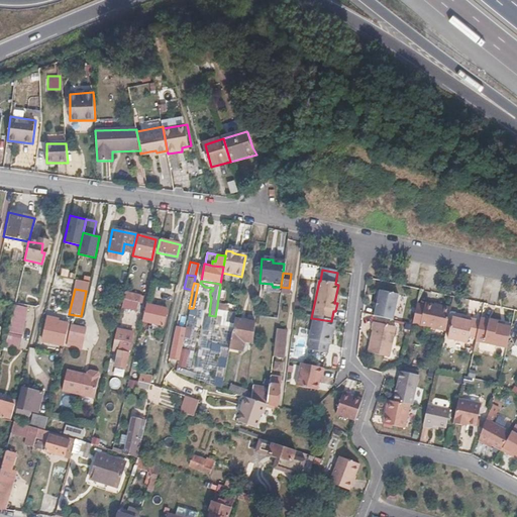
[(373,316),(391,320),(397,295),(379,291),(373,316)]
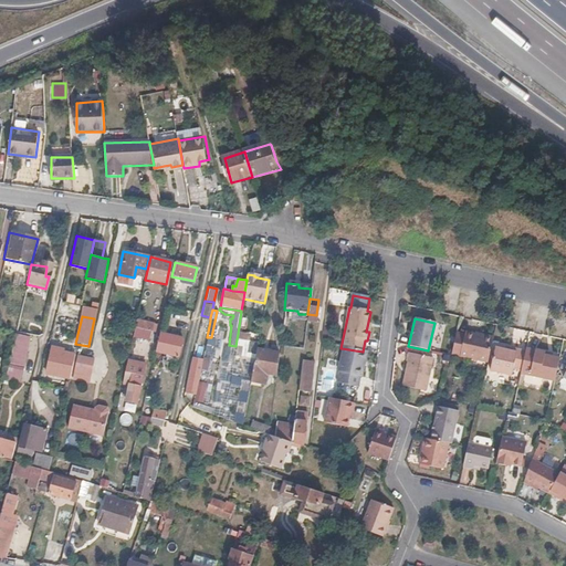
[(157,324),(137,320),(133,337),(149,342),(152,332),(156,332),(157,324)]
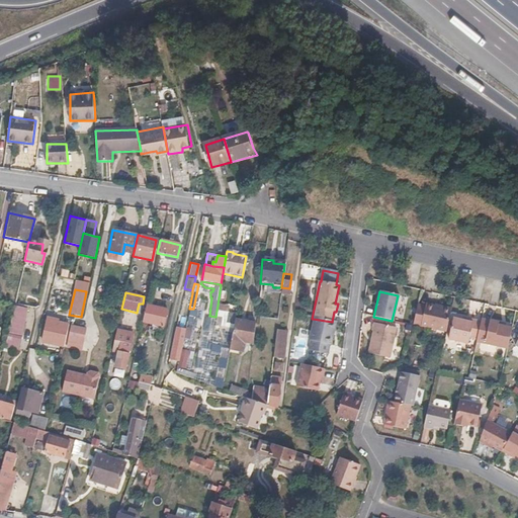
[(412,325),(445,332),(449,312),(433,308),(434,306),(424,304),(424,307),(417,305),(412,325)]
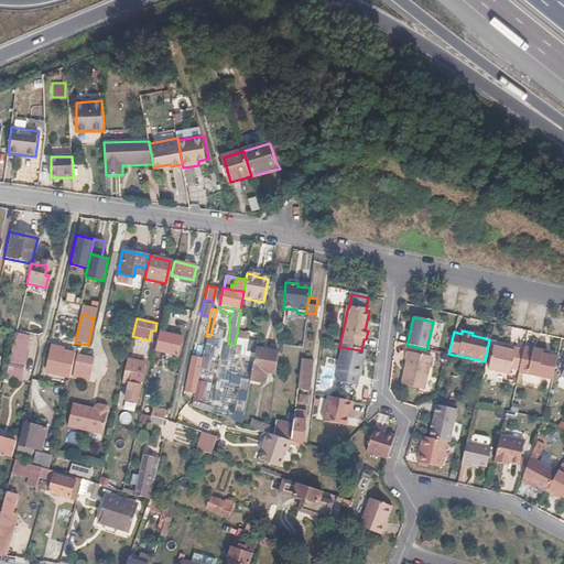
[(181,337),(160,333),(155,350),(177,356),(181,337)]
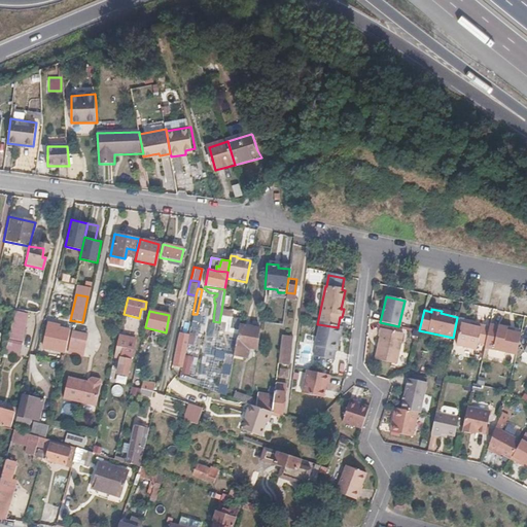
[(32,318),(12,313),(1,358),(20,363),(32,318)]
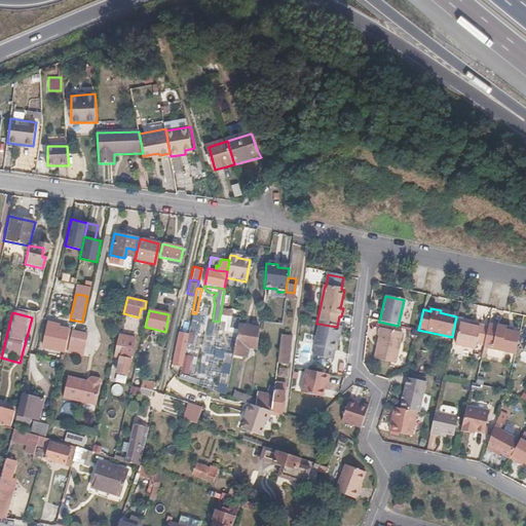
[(199,315),(192,313),(189,327),(197,329),(199,315)]
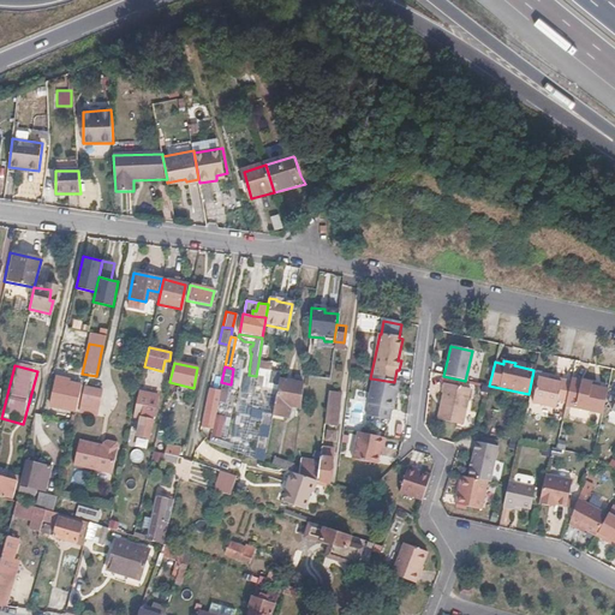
[(257,369),(256,376),(263,377),(261,389),(276,392),(279,381),(280,374),(270,371),(257,369)]
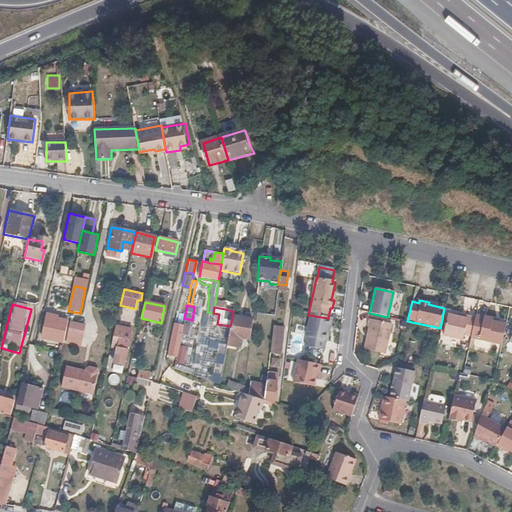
[(326,342),(330,319),(328,318),(309,315),(304,338),(305,338),(304,348),(322,352),(324,342),(326,342)]
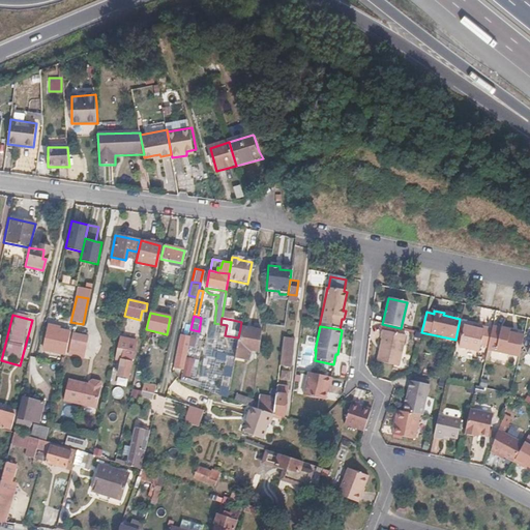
[(479,346),(487,347),(490,328),(482,327),(481,330),(462,326),(458,348),(478,352),(479,346)]
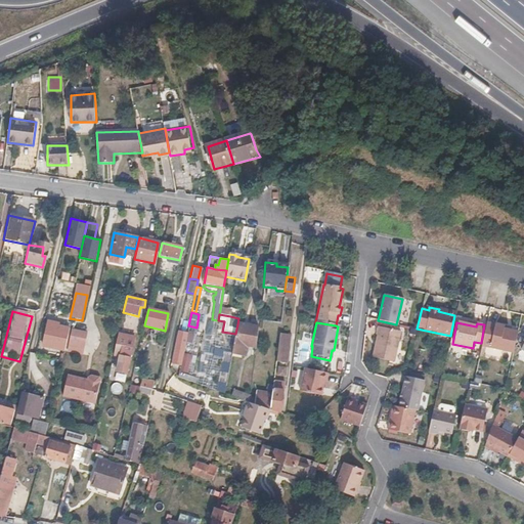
[(510,331),(506,330),(507,328),(485,322),(481,346),(512,353),(517,332),(510,331)]
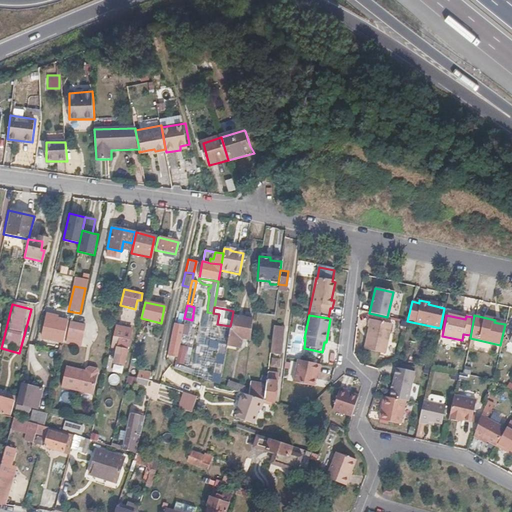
[(42,333),(63,337),(66,321),(45,316),(42,333)]
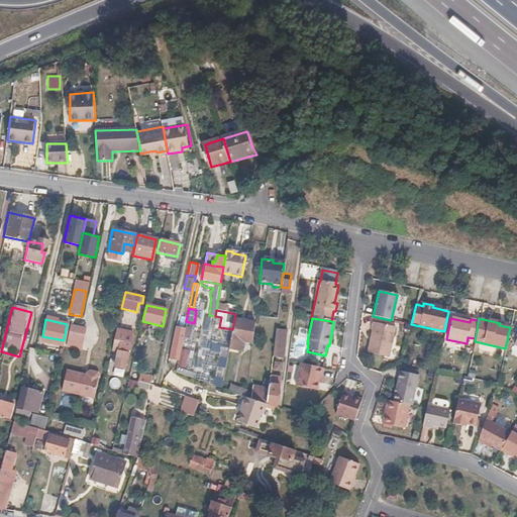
[(254,323),(234,320),(232,329),(229,349),(243,351),(245,342),(251,343),(254,323)]
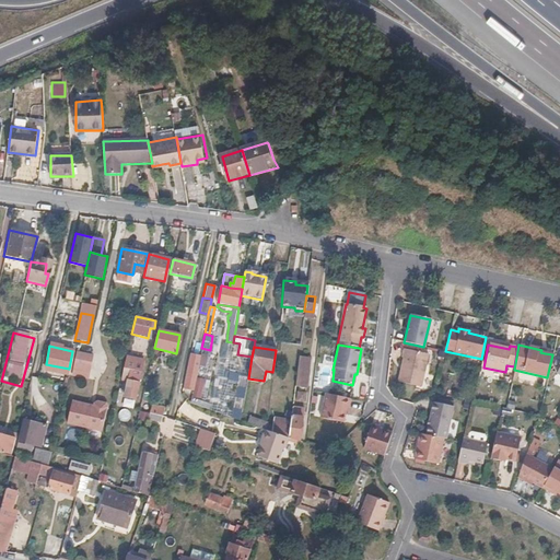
[(428,354),(404,349),(401,358),(404,358),(403,360),(398,383),(421,387),(428,354)]
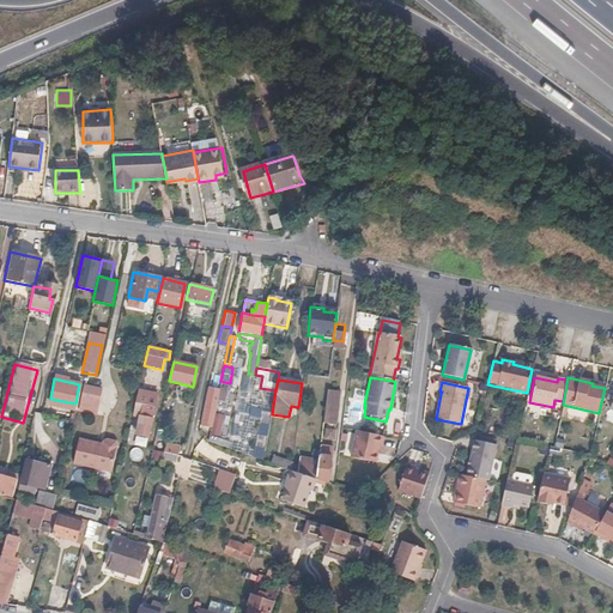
[(219,389),(207,387),(200,422),(212,425),(213,414),(217,400),(219,389)]
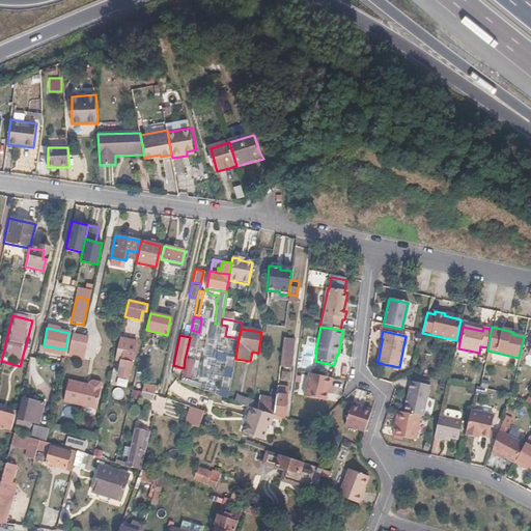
[(78,351),(76,359),(86,361),(89,340),(73,337),(71,350),(78,351)]
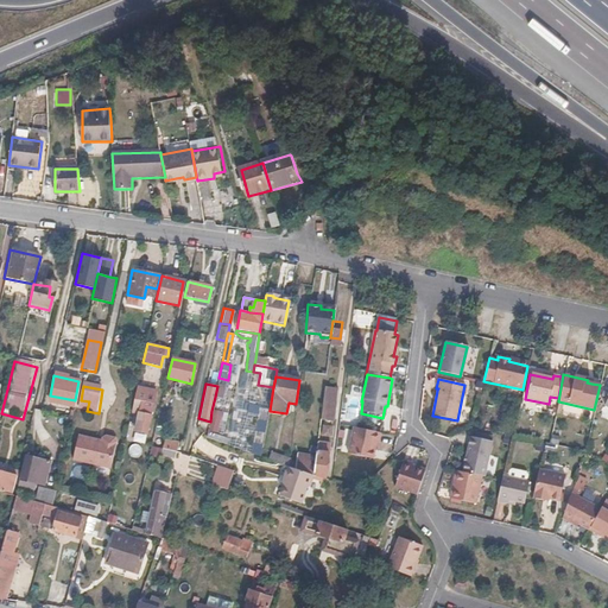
[(137,387),(131,413),(138,415),(134,432),(146,435),(154,392),(137,387)]
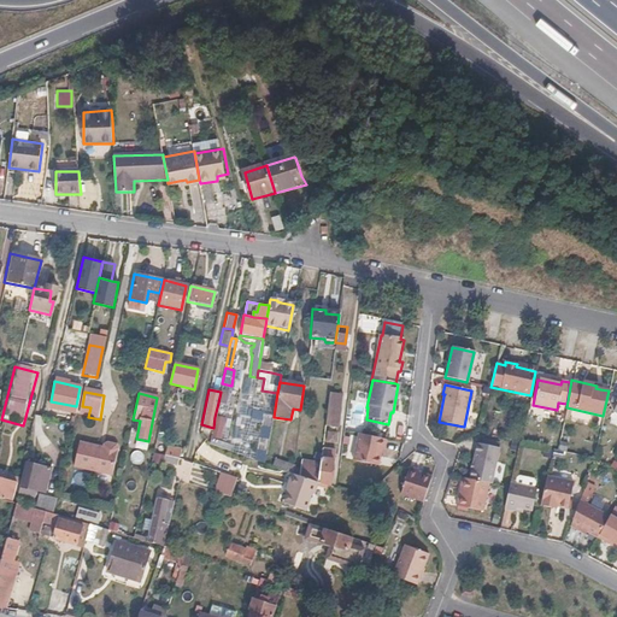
[(338,428),(340,397),(329,394),(325,425),(338,428)]
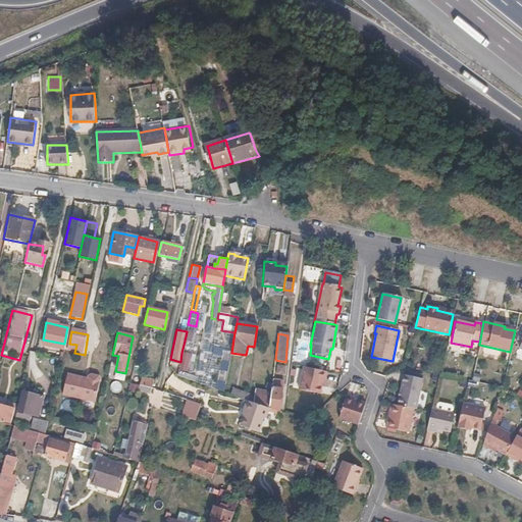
[(180,362),(178,372),(186,373),(190,355),(181,353),(180,362)]
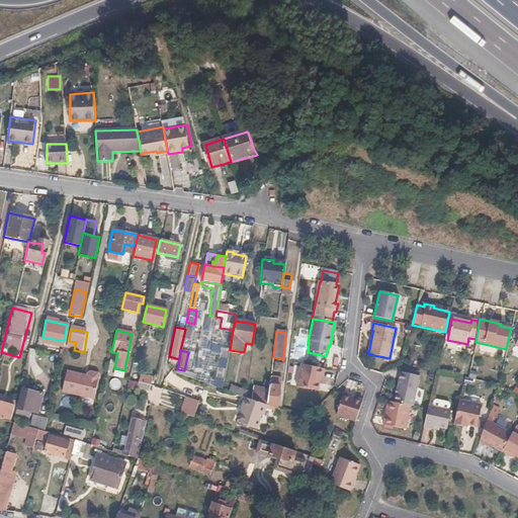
[(204,370),(204,384),(224,385),(225,361),(217,361),(217,370),(204,370)]
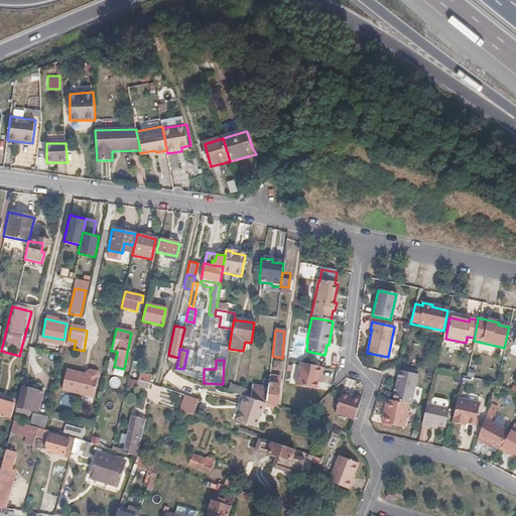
[(323,378),(324,369),(301,365),(297,387),(318,391),(321,377),(323,378)]
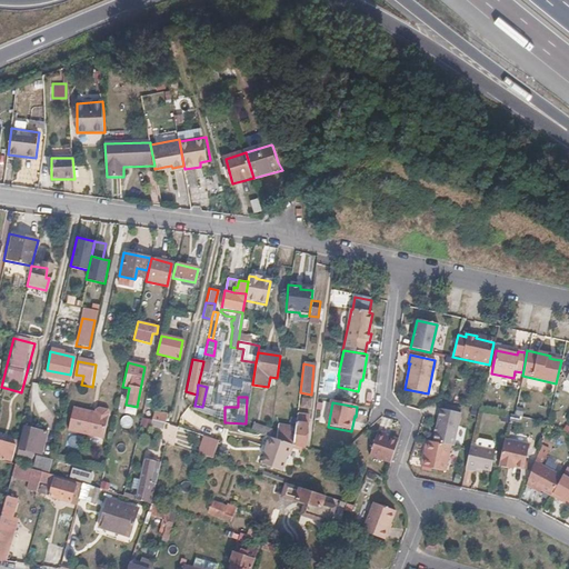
[(213,412),(195,406),(193,411),(212,418),(213,412)]
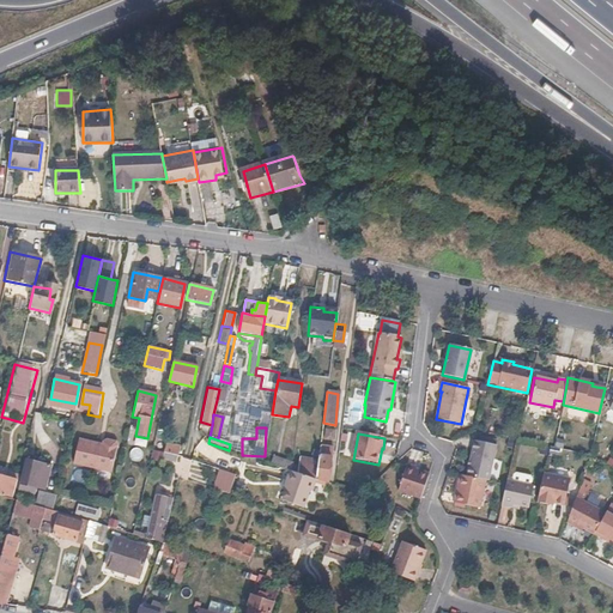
[(101,445),(77,439),(72,463),(109,473),(115,445),(114,443),(104,441),(102,442),(101,445)]
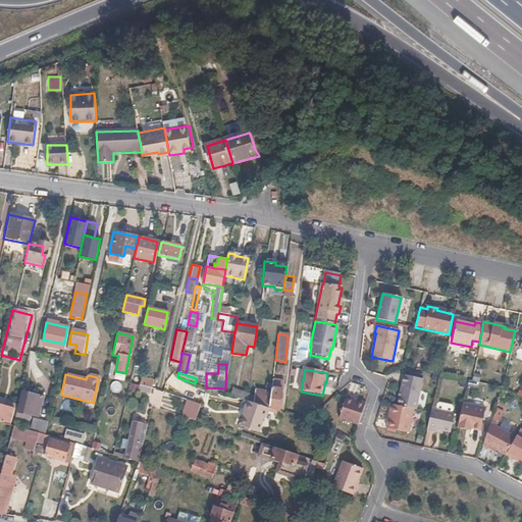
[(403,374),(397,406),(413,409),(415,410),(421,378),(403,374)]
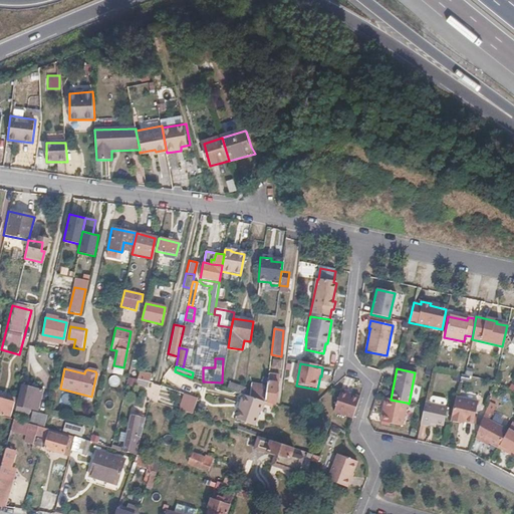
[(129,369),(127,384),(136,386),(137,370),(129,369)]
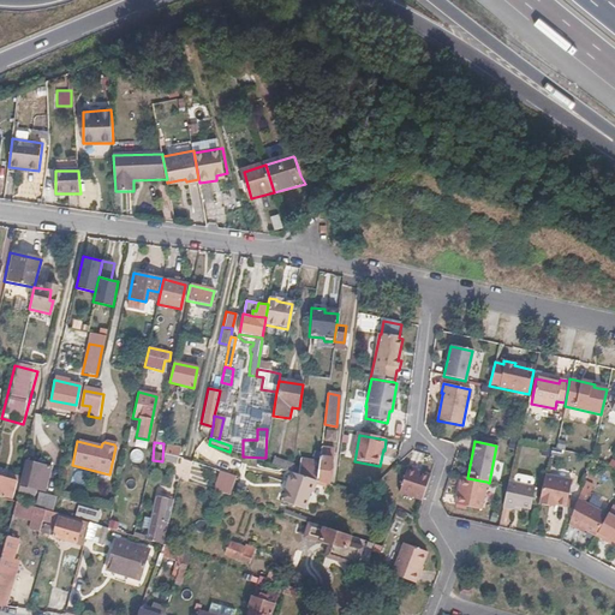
[(166,445),(163,454),(178,458),(180,448),(166,445)]
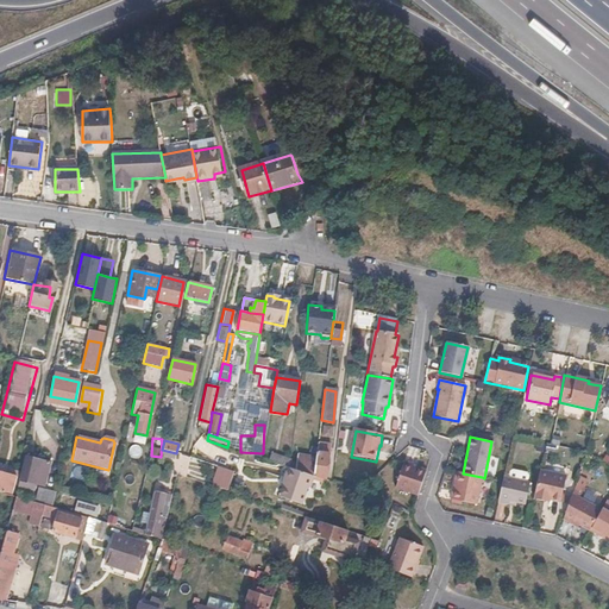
[(296,470),(311,475),(326,481),(330,444),(311,443),(309,451),(316,452),(316,457),(297,454),(297,460),(296,470)]
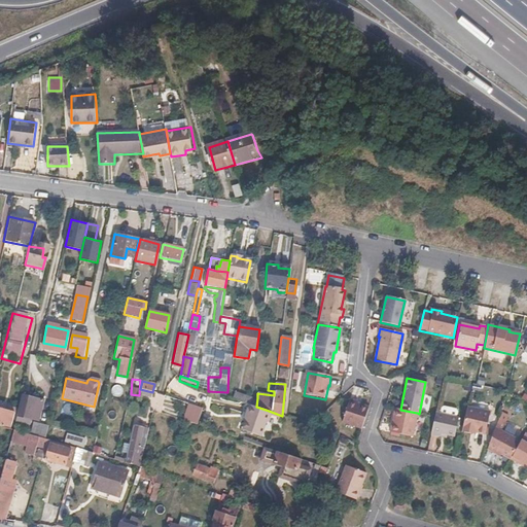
[(256,407),(257,398),(235,391),(234,397),(248,405),(249,405),(256,407)]
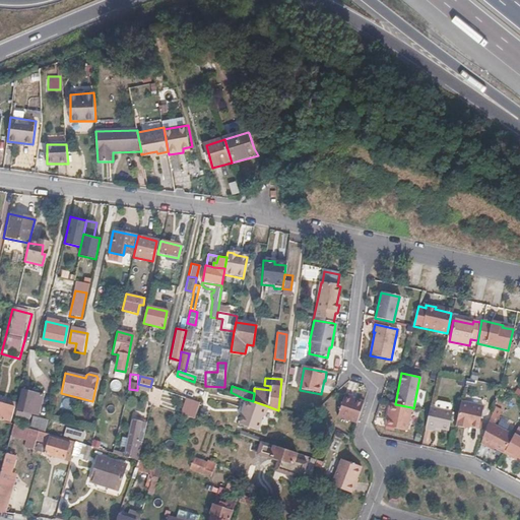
[(36,414),(41,395),(21,390),(16,409),(36,414)]
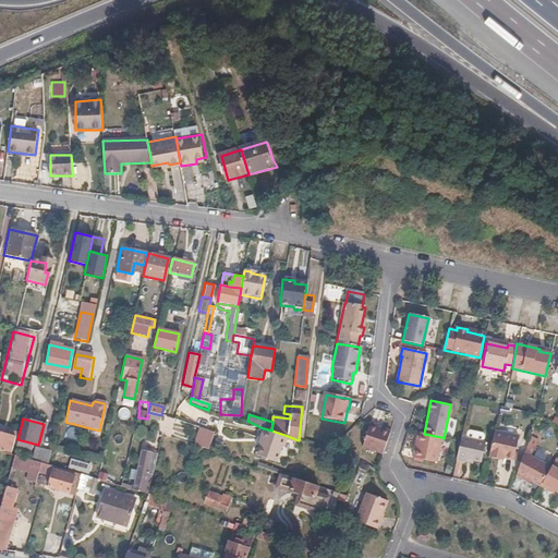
[(362,447),(383,453),(390,431),(377,426),(378,425),(370,422),(362,447)]
